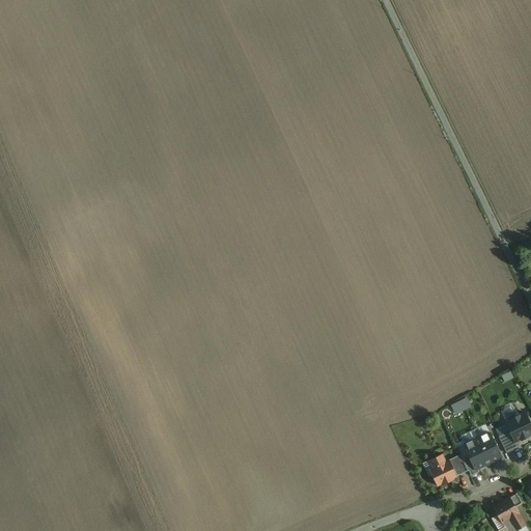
[(505,423),(514,442),(530,434),(530,426),(525,413),(505,423)]
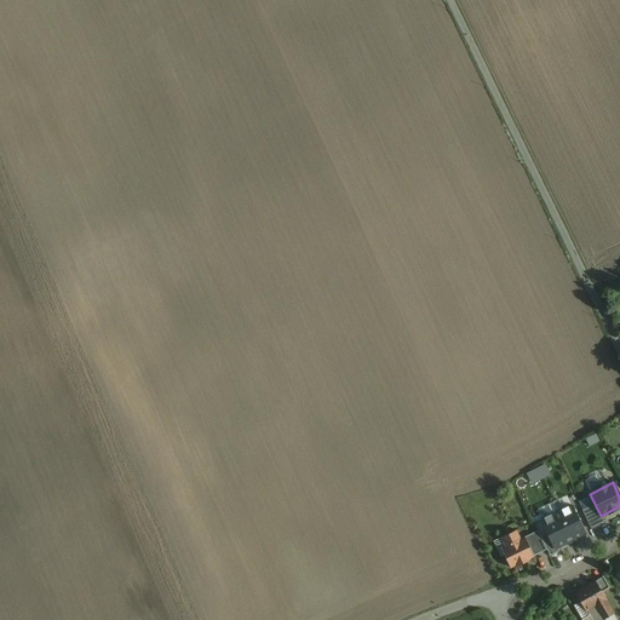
[(541,520),(555,549),(585,534),(572,505),(541,520)]
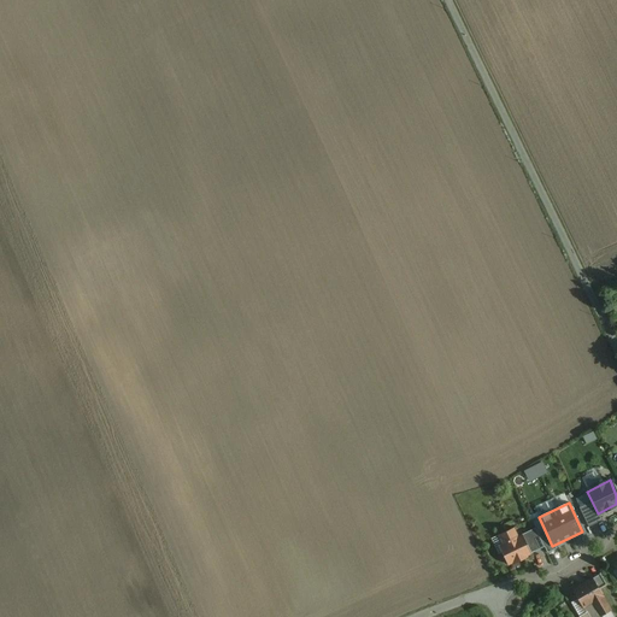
[(532,553),(522,535),(518,536),(513,528),(499,535),(503,545),(499,546),(507,565),(512,564),(513,565),(528,557),(527,556),(532,553)]
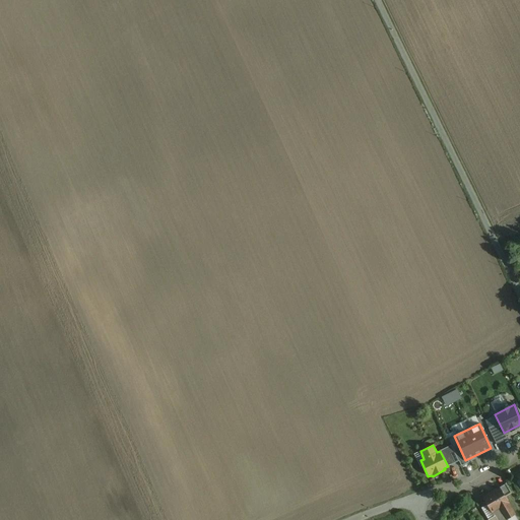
[(451,445),(440,451),(448,466),(459,461),(451,445)]
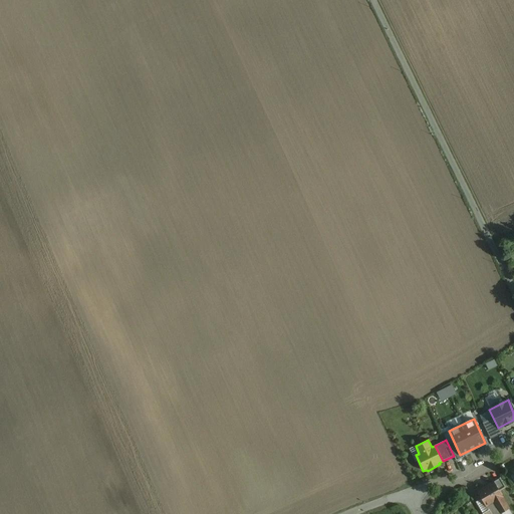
[(505,487),(499,478),(493,482),(499,491),(505,487)]
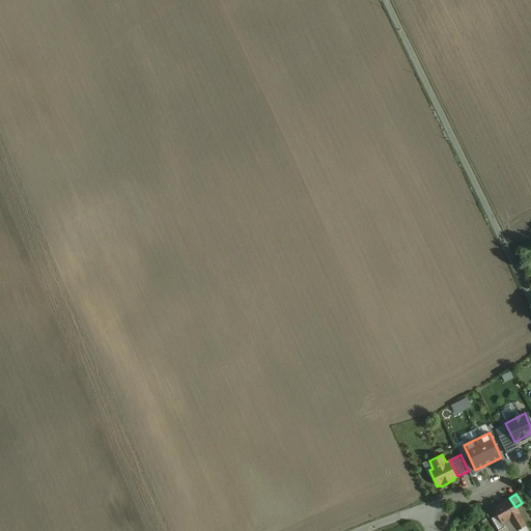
[(509,498),(492,508),(502,524),(518,513),(519,513),(515,507),(509,498)]
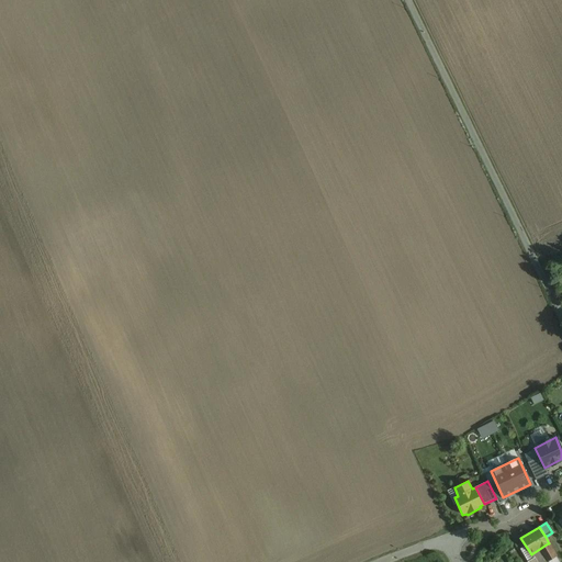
[(548,543),(531,554),(534,558),(535,558),(537,561),(548,561),(547,561),(555,555),(548,543)]
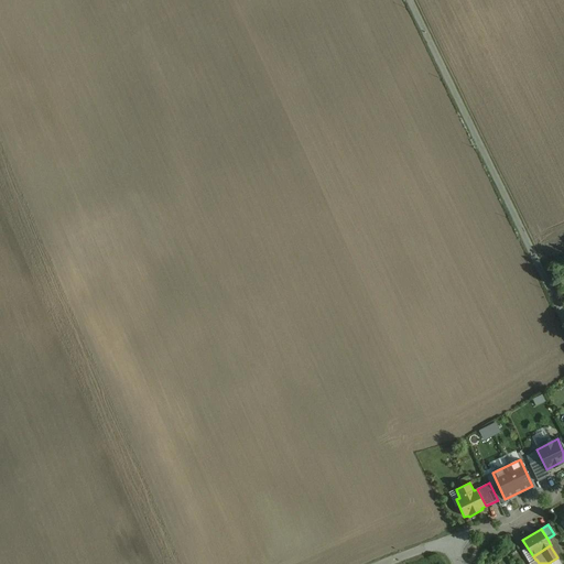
All buildings are outlined.
